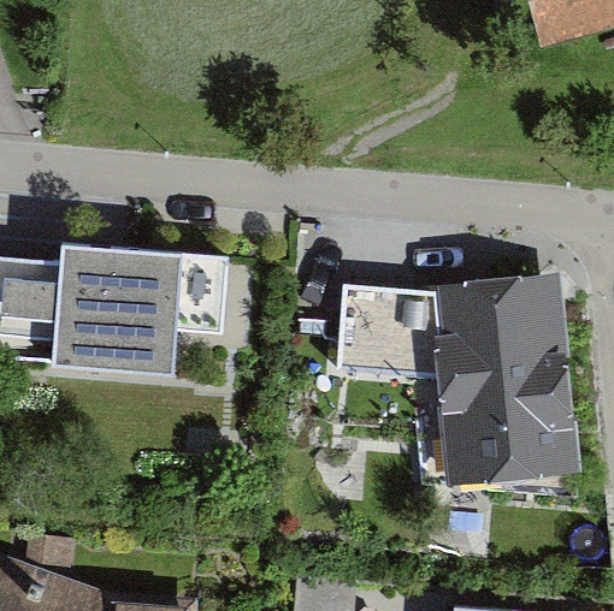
[(613,0),(529,0),(541,43),(613,24),(613,0)]
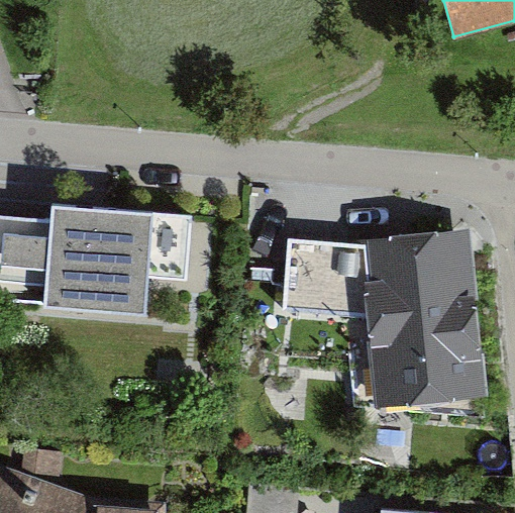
[(42,306),(145,314),(148,277),(187,279),(192,215),(50,204),(50,214),(0,210),(0,274),(45,278),(42,306)]
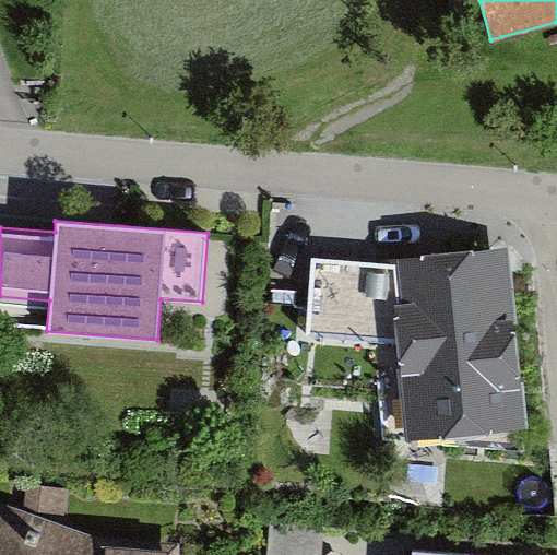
[(506,263),(390,276),(313,271),(309,345),(399,351),(410,452),(525,439),(506,263)]
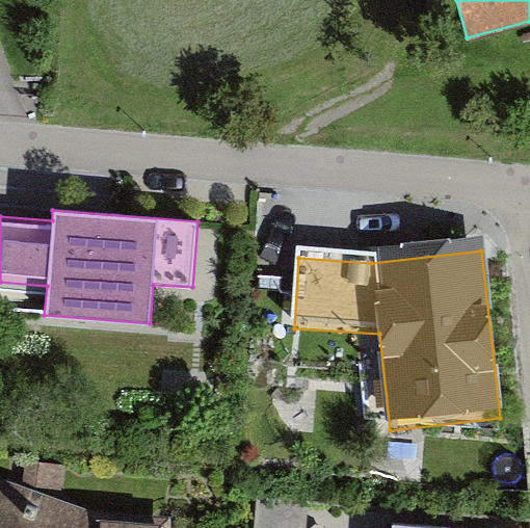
[(102,518),(0,480),(0,527),(170,527),(171,520),(102,518)]
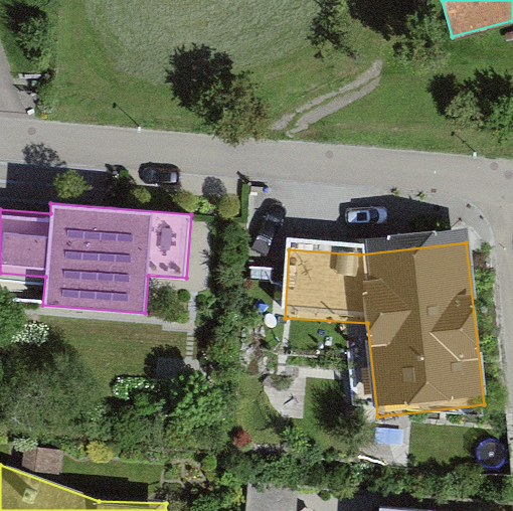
[(295,510),(297,492),(248,489),(245,510),(295,510)]
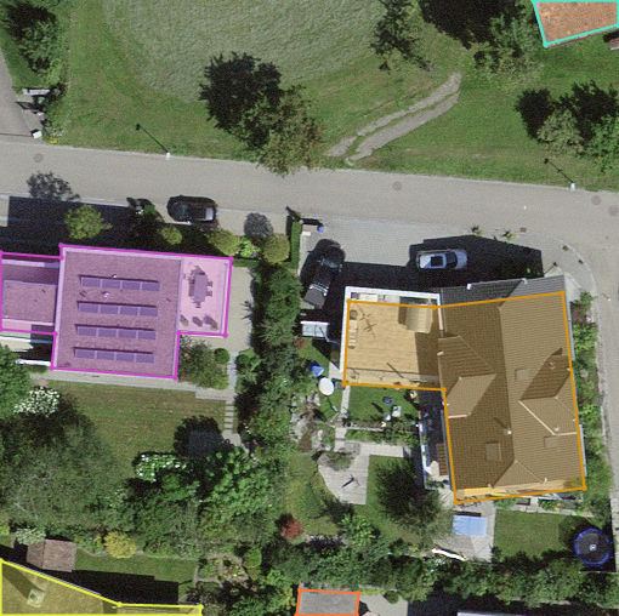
All buildings are outlined.
